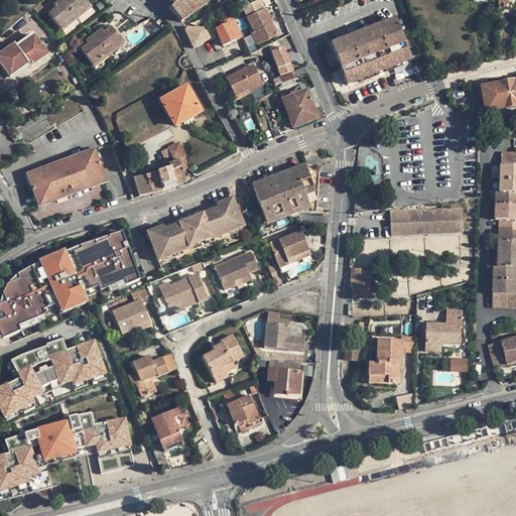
[(75,18),(60,0),(59,0),(52,6),(55,8),(48,14),(60,29),(75,18)]
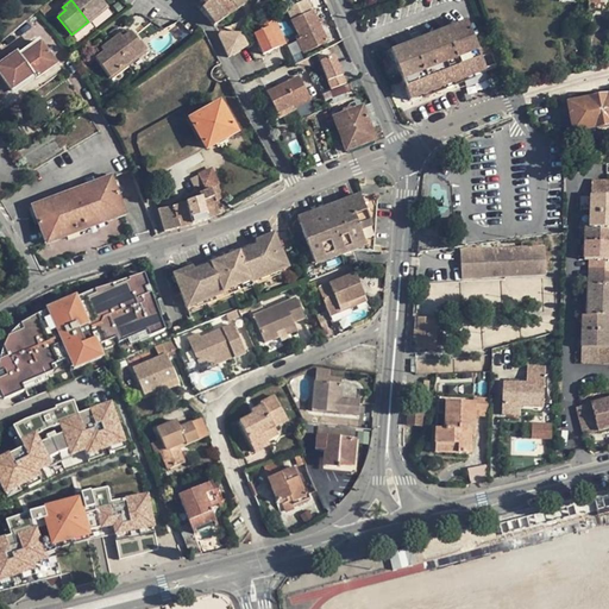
[(71,0),(88,22),(106,7),(99,0),(71,0)]
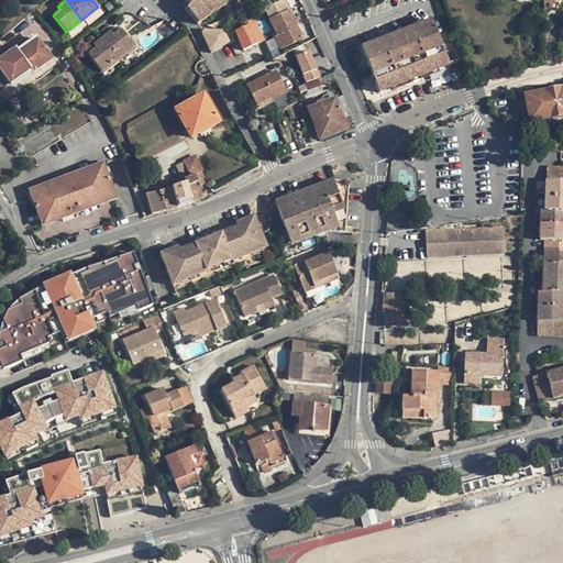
[(195,0),(189,6),(185,9),(197,24),(209,15),(196,0),(195,0)]
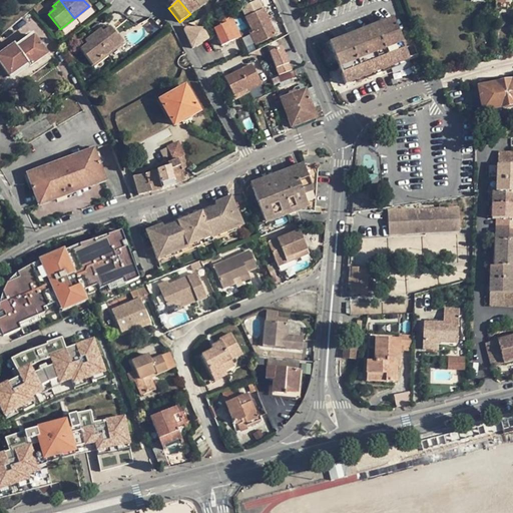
[(178,0),(190,14),(197,9),(190,0),(178,0)]
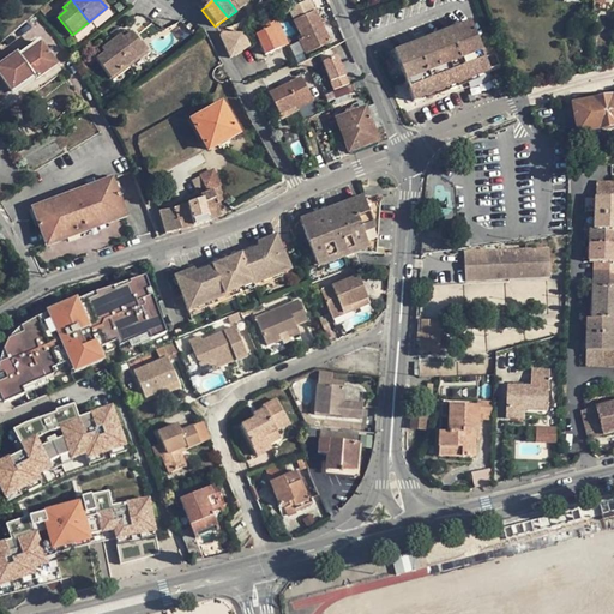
[(228,0),(236,11),(248,2),(246,0),(228,0)]
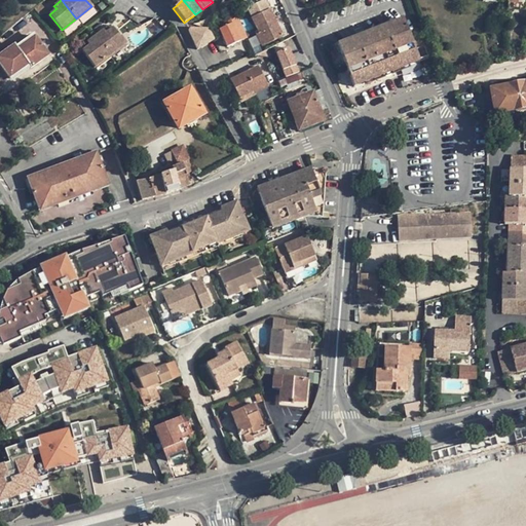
[(265,0),(263,0),(247,8),(252,17),(259,32),(256,34),(262,46),(268,43),(283,36),(270,9),(265,0)]
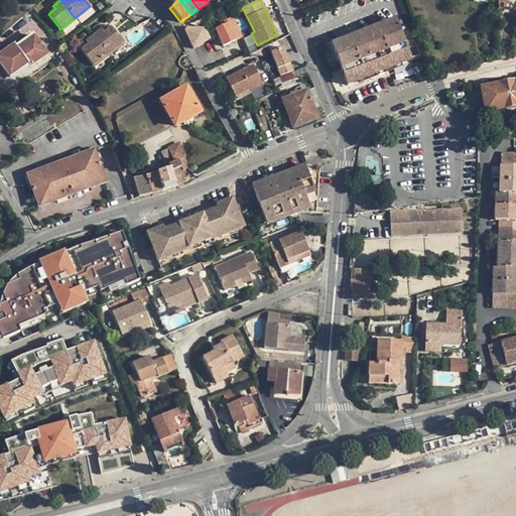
[(515,0),(497,0),(498,3),(497,9),(515,10),(515,0)]
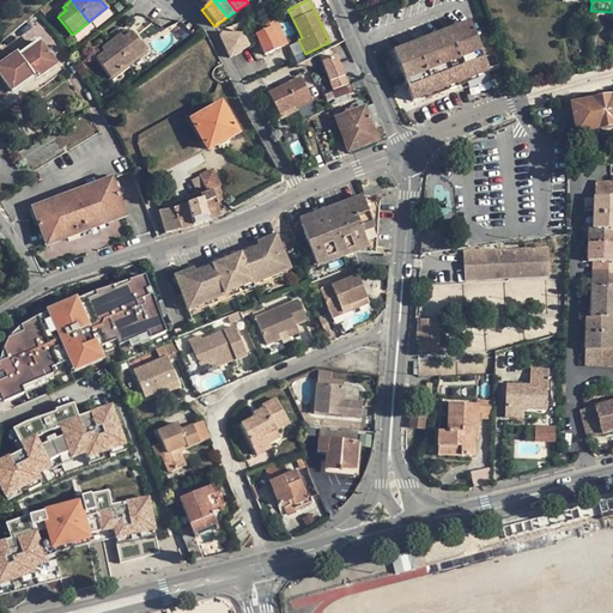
[(53,11),(48,5),(40,11),(46,17),(53,11)]
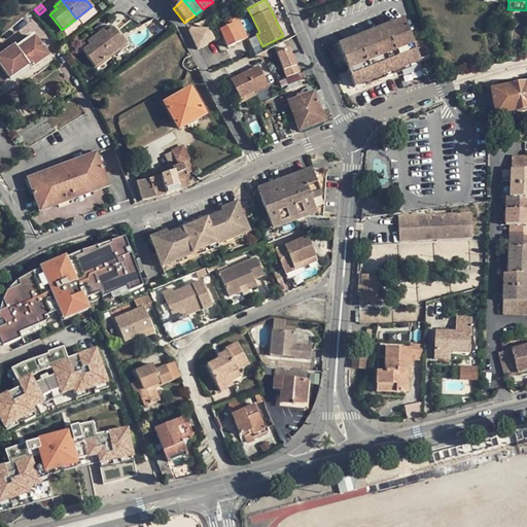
[(54,6),(46,11),(49,14),(57,8),(54,6)]
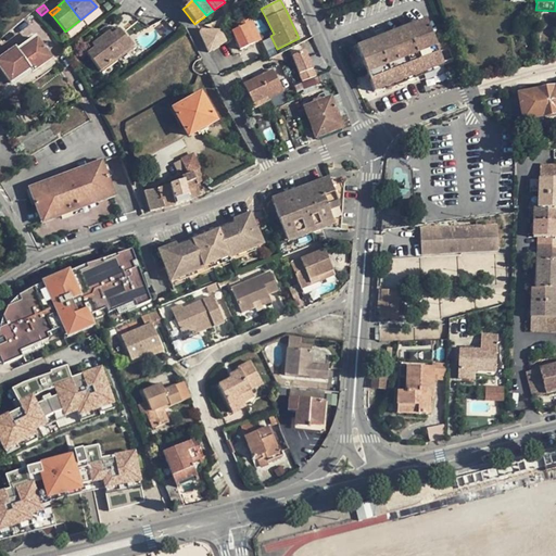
[(97,7),(80,20),(83,22),(99,9),(97,7)]
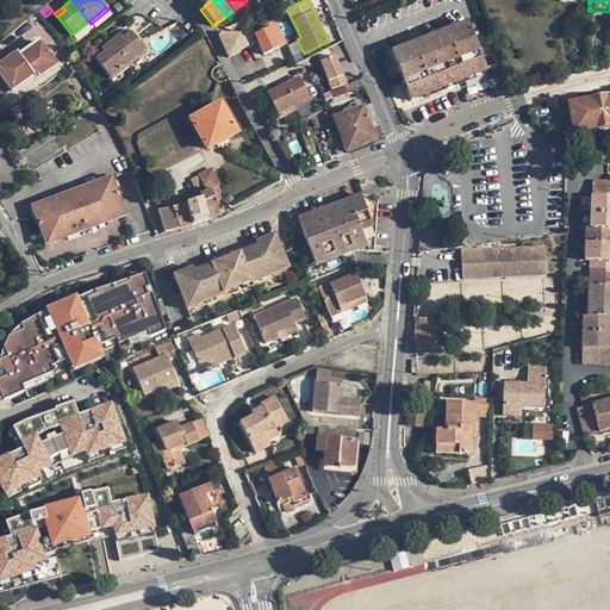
[(241,35),(247,24),(241,19),(235,35),(241,35)]
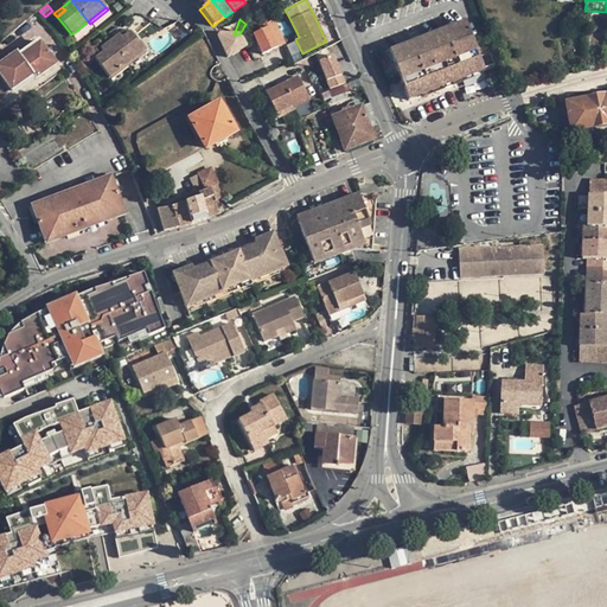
[(251,31),(262,53),(286,43),(275,20),(251,31)]
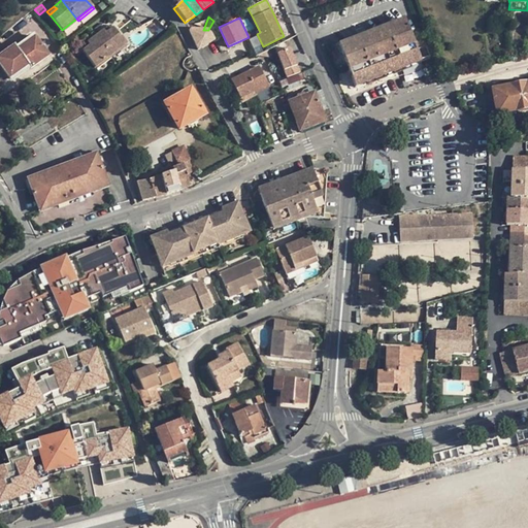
[(76,19),(62,30),(63,32),(78,21),(76,19)]
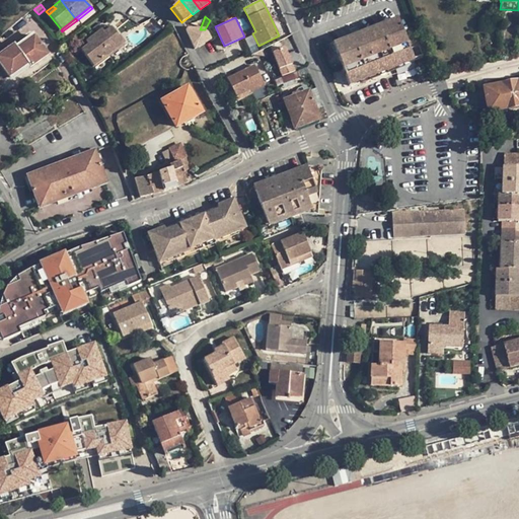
[(396,18),(332,44),(349,85),(413,61),(406,45),(422,39),(418,29),(402,34),(396,18)]
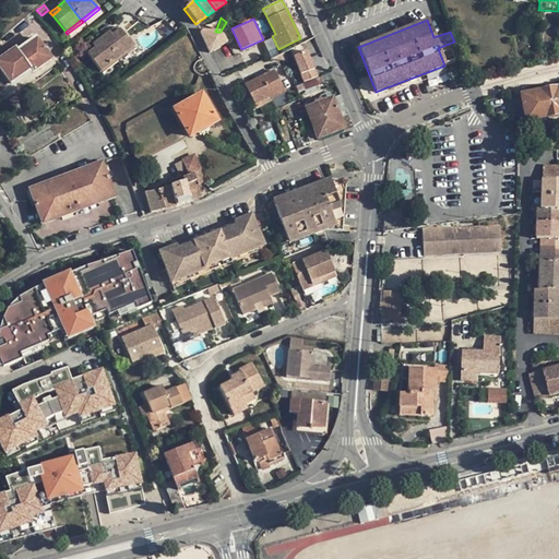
[(117,27),(109,33),(113,36),(119,31),(117,27)]
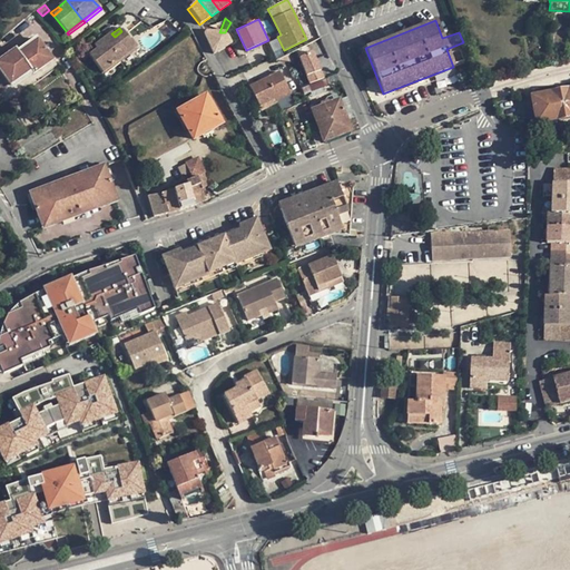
[(111,33),(102,40),(118,60),(135,48),(121,31),(115,37),(111,33)]
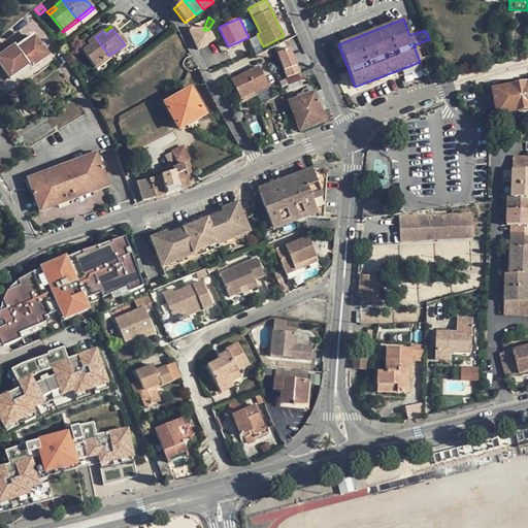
[(190,29),(189,31),(197,47),(208,30),(203,30),(190,29)]
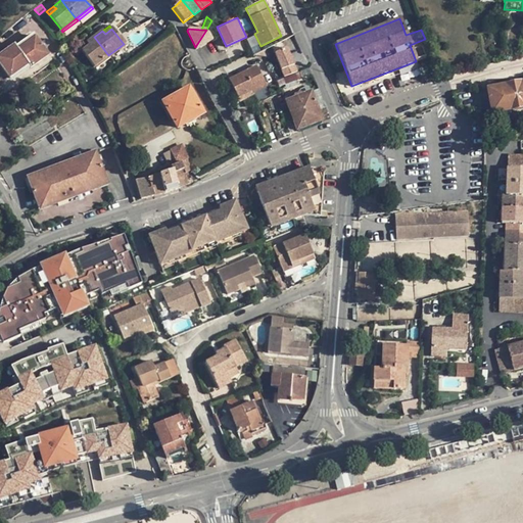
[(33,34),(15,46),(16,48),(34,36),(33,34)]
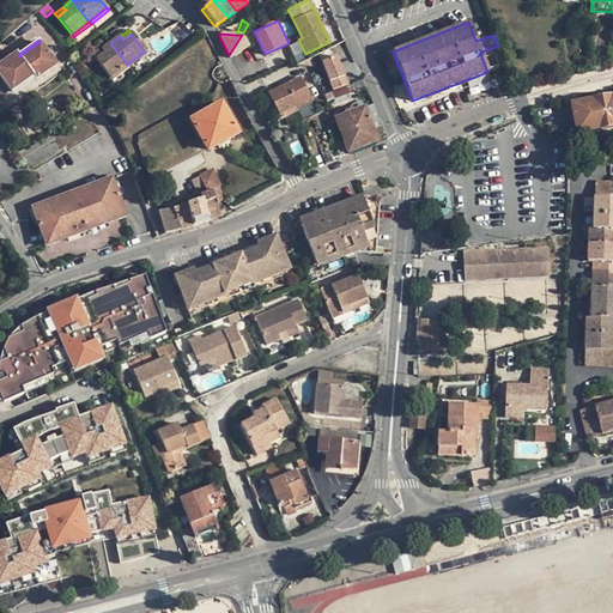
[(17,52),(0,62),(0,76),(11,91),(32,77),(35,79),(48,71),(41,61),(49,55),(40,42),(19,56),(18,54),(17,52)]
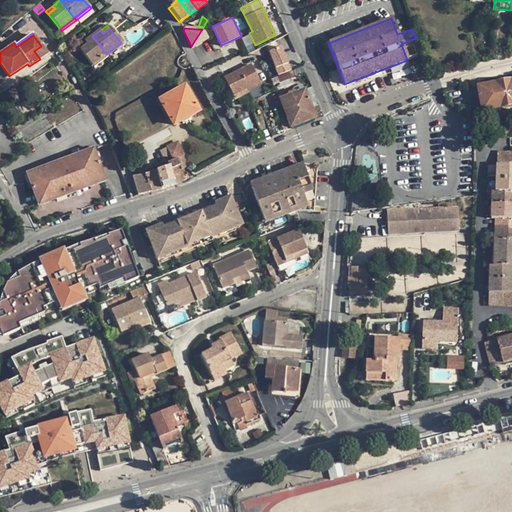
[(275,35),(261,42),(265,51),(279,45),(275,35)]
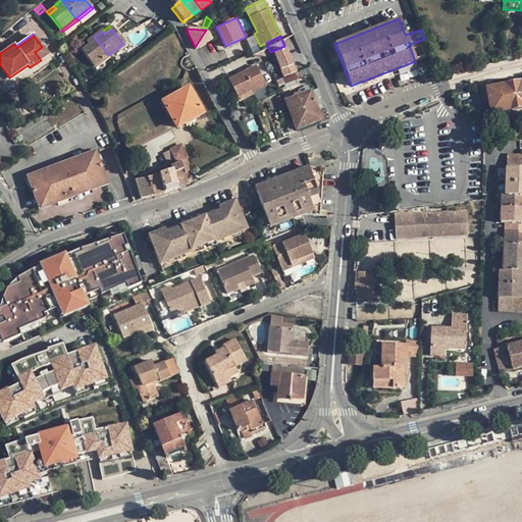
[(108,55),(94,37),(87,43),(89,46),(82,51),(93,67),(108,55)]
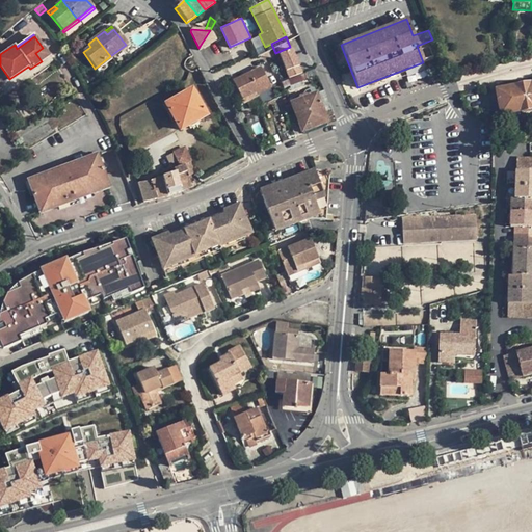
[(78,46),(72,38),(63,45),(70,53),(78,46)]
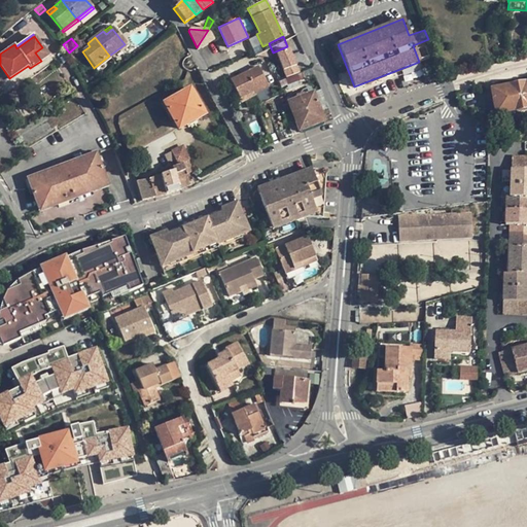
[(88,43),(80,48),(82,51),(90,46),(88,43)]
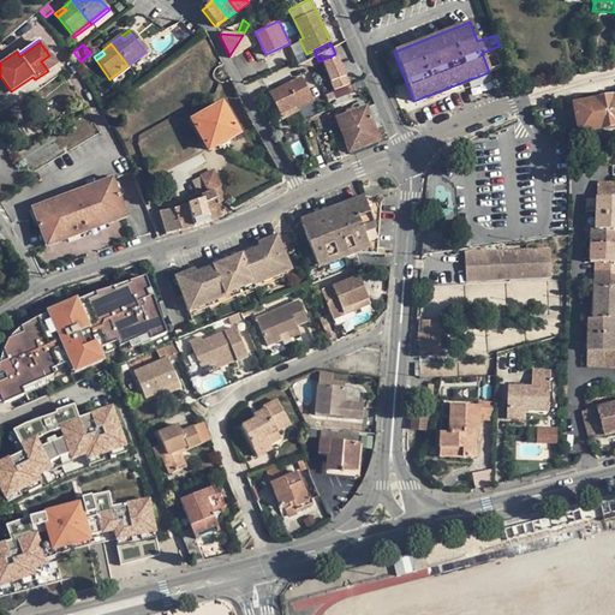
[(145,52),(127,65),(130,69),(148,54),(145,52)]
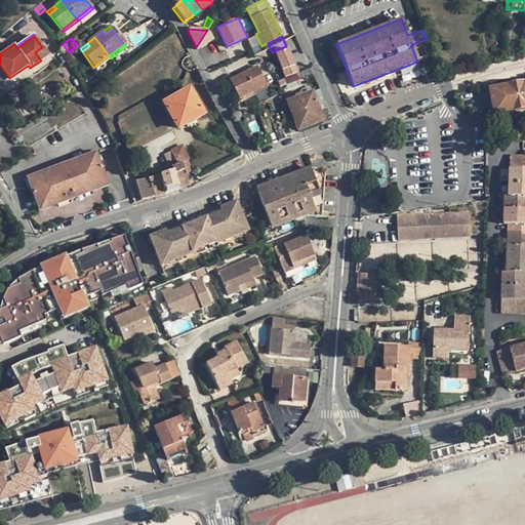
[(82,53),(77,45),(69,52),(74,59),(82,53)]
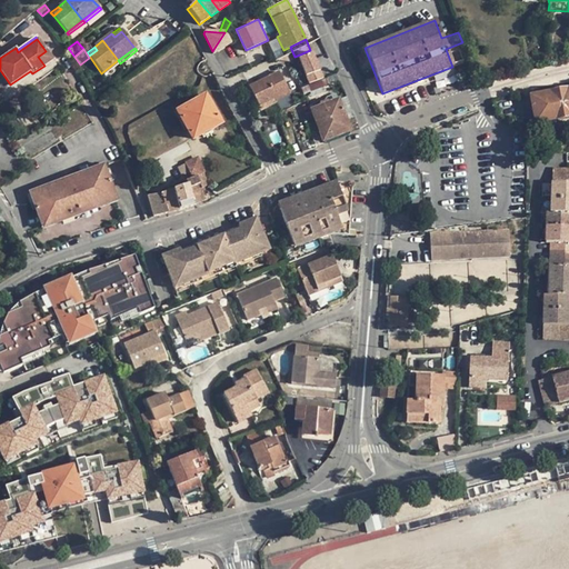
[(52,60),(46,51),(38,57),(45,66),(52,60)]
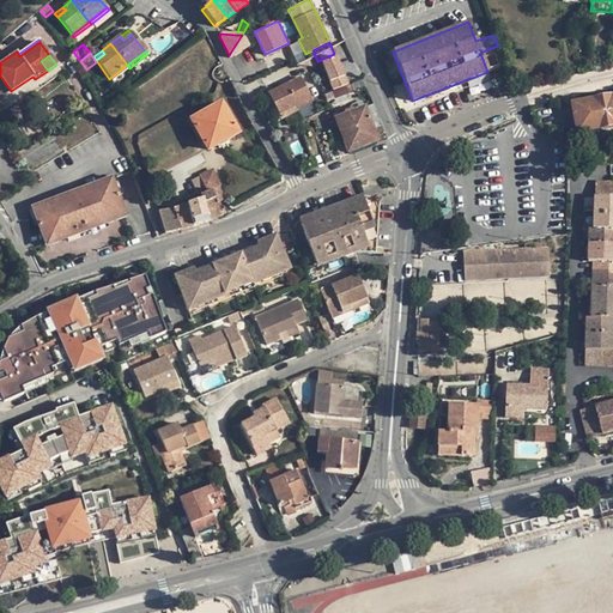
[(127,65),(109,79),(111,82),(129,68),(127,65)]
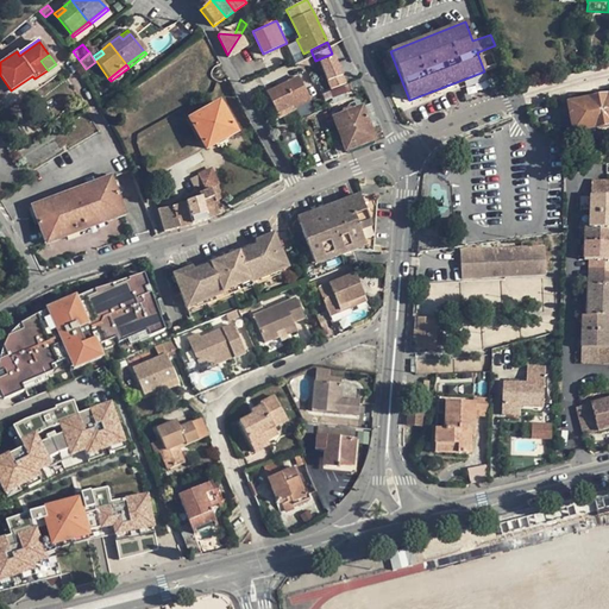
[(32,76),(11,90),(13,94),(35,79),(32,76)]
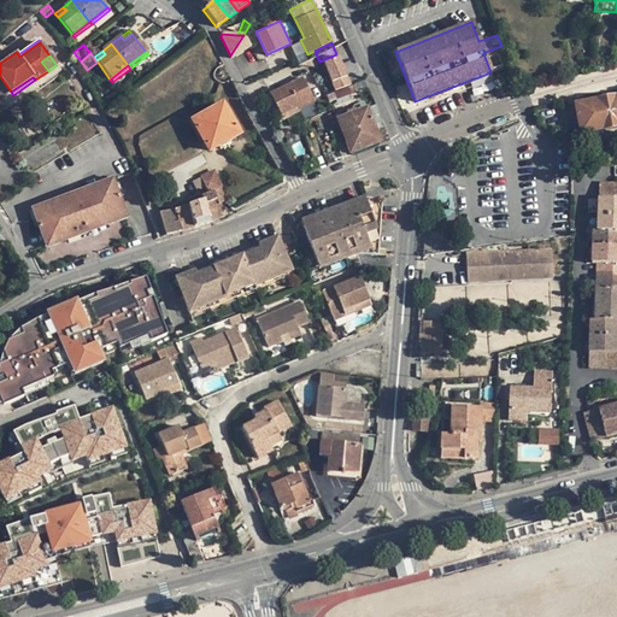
[(278,90),(270,94),(281,115),(298,106),(297,104),(311,97),(301,78),(285,87),(278,90)]
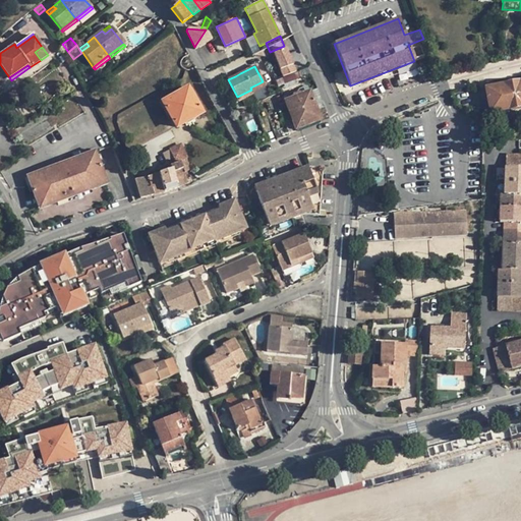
[(263,81),(250,88),(251,90),(252,93),(265,87),(263,81)]
